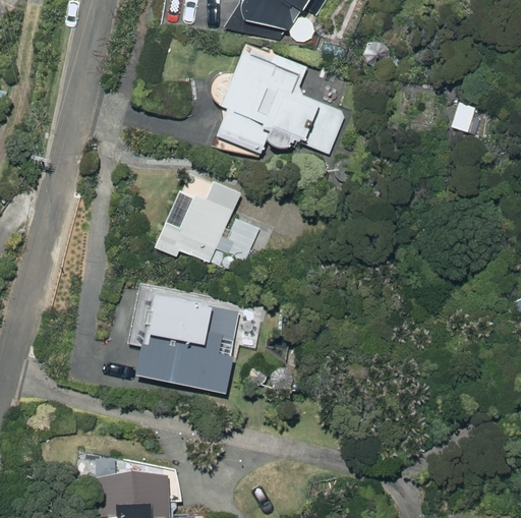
[(284,44),(312,0),(246,0),(227,32),(284,44)]
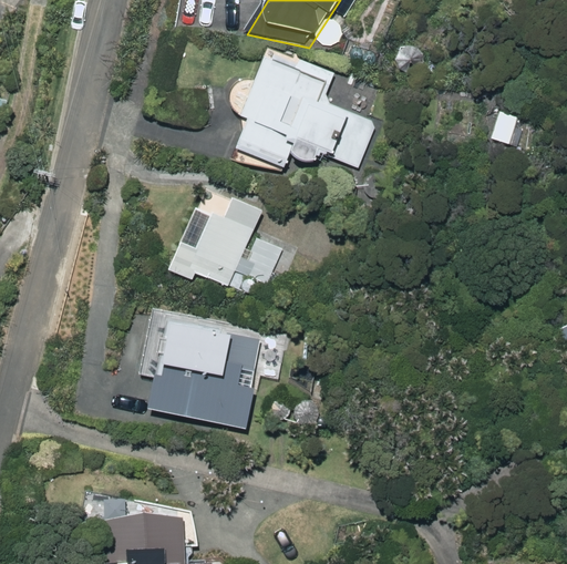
[(246,116),(229,157),(281,171),(295,141),(328,155),(359,168),(375,129),(317,103),(327,80),(266,55),(255,79),(251,79),(247,79),(243,79),(237,81),(234,83),(230,88),(228,92),(228,96),(228,101),(230,106),(233,110),(237,113),(240,115),(246,116)]
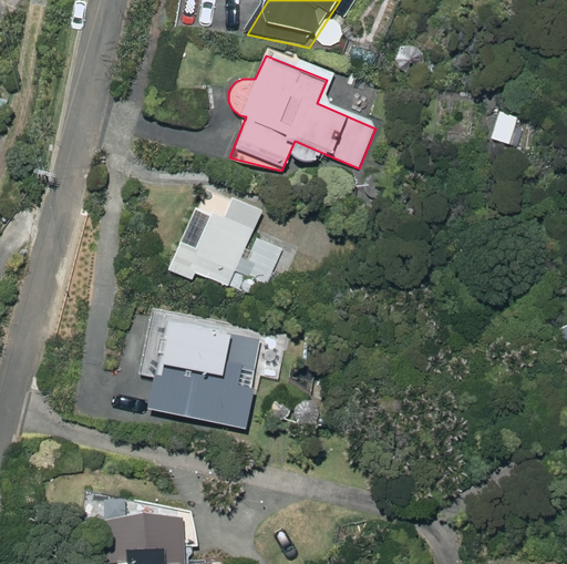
[(509,145),(518,119),(498,112),(491,137),(509,145)]
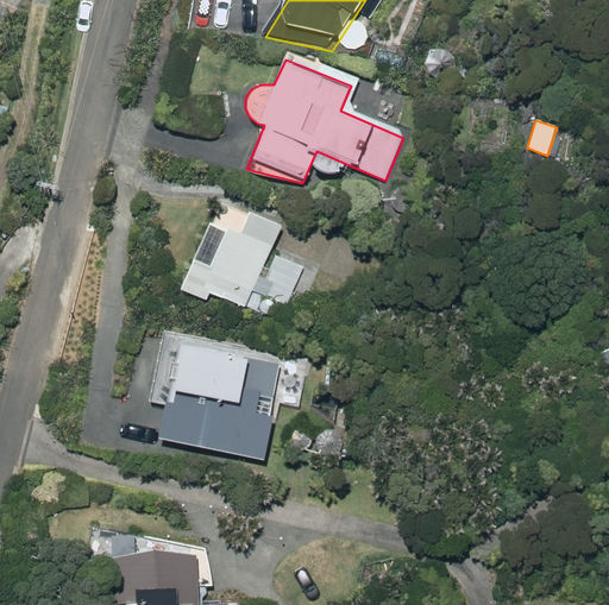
[(180,287),(207,298),(211,290),(245,306),(252,289),(288,304),(306,266),(269,250),(282,224),(250,209),(240,229),(228,225),(211,264),(194,256),(180,287)]
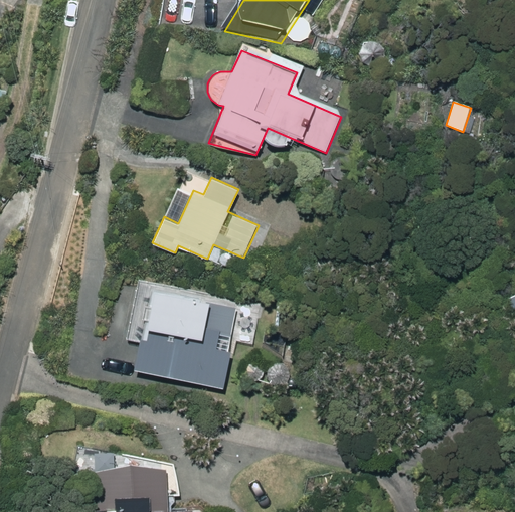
[(135,369),(222,386),(237,313),(209,307),(211,298),(158,287),(148,338),(141,336),(135,369)]
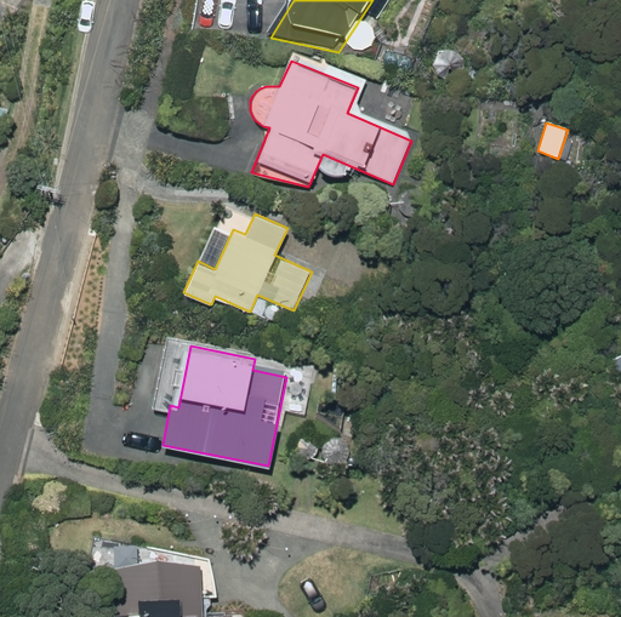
[(229,616),(229,611),(203,612),(200,563),(110,566),(113,616),(229,616)]
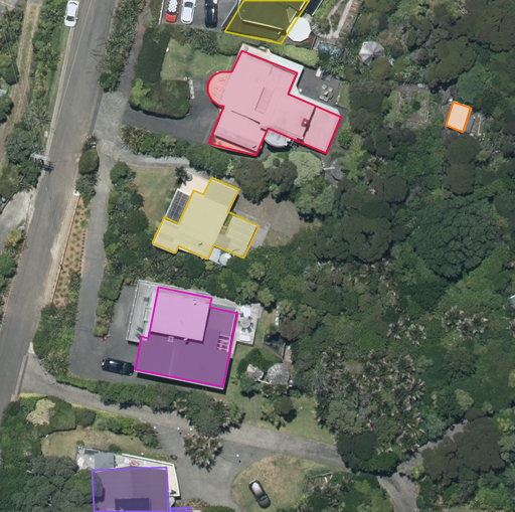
All buildings are outlined.
